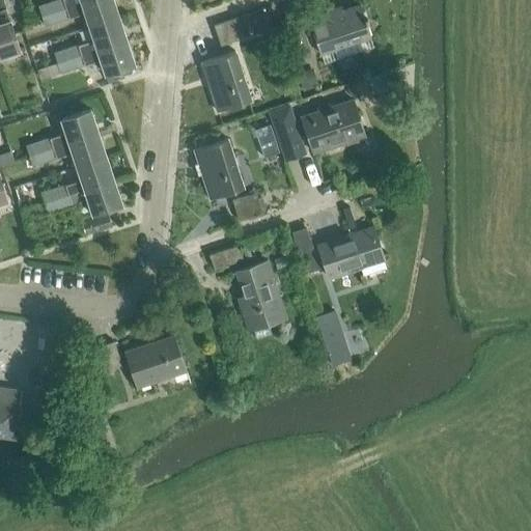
[(40,17),(64,8),(61,0),(55,0),(37,6),(40,17)]
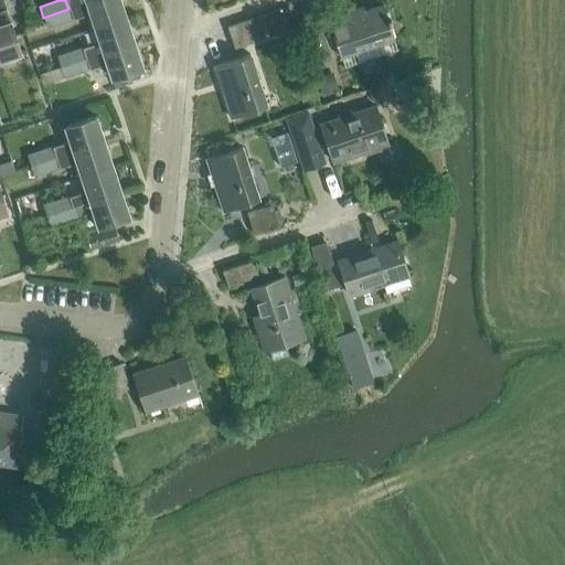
[(95,0),(65,0),(68,9),(95,0)]
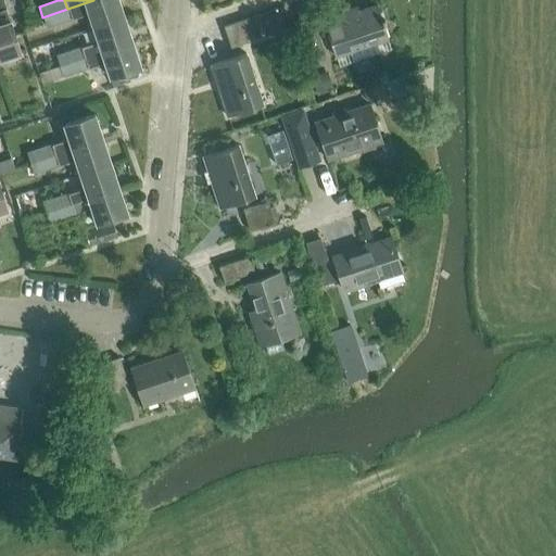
[(92,27),(124,17),(117,0),(93,0),(67,9),(71,20),(88,14),(92,27)]
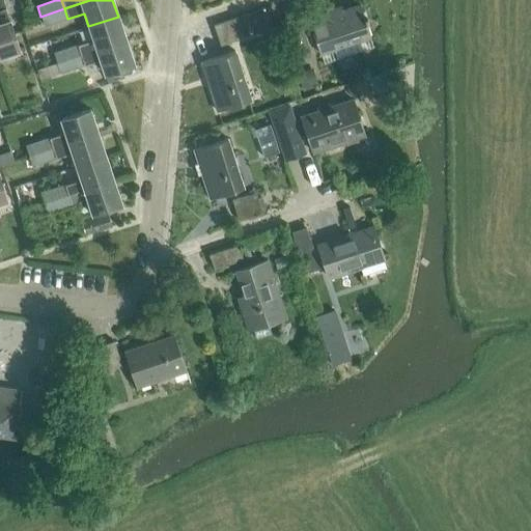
[(318,54),(370,36),(366,23),(368,22),(364,10),(362,11),(360,4),(342,10),(341,6),(307,18),(318,54)]
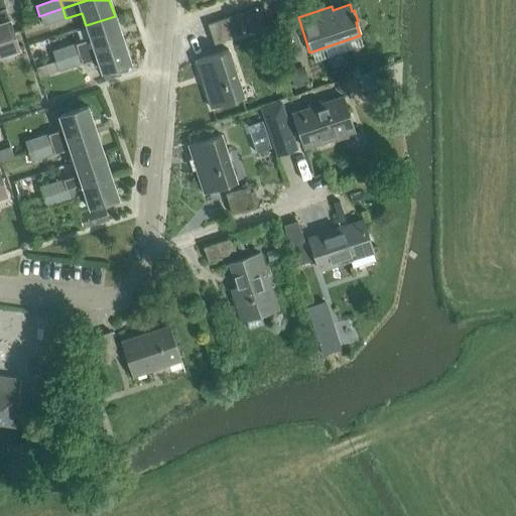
[(293,30),(286,7),(275,11),(282,33),(293,30)]
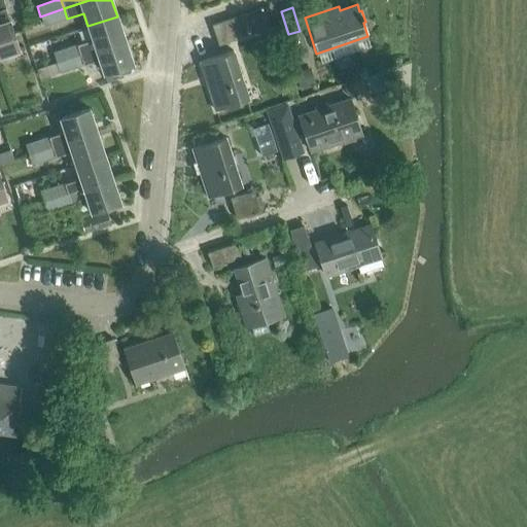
[(0,56),(20,49),(9,20),(8,21),(4,8),(0,9),(0,56)]
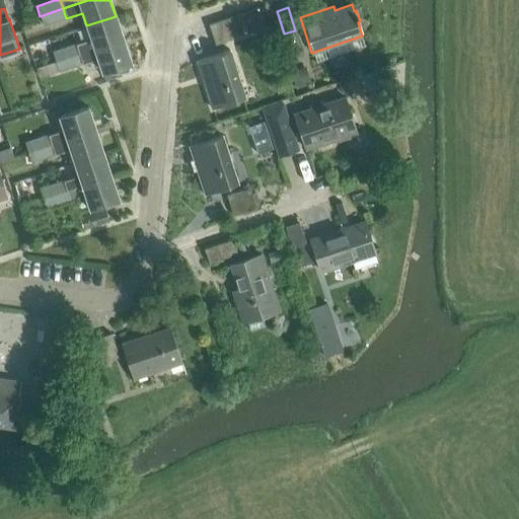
[(43,26),(66,18),(63,8),(40,16),(43,26)]
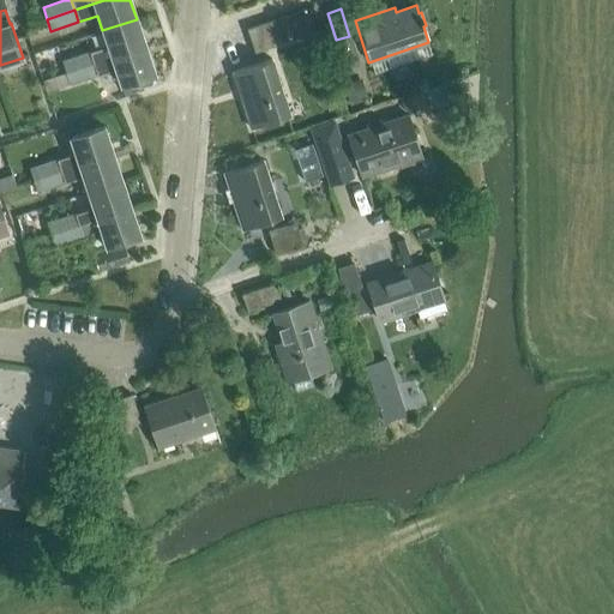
[(92,64),(145,46),(137,19),(102,30),(108,46),(89,52),(92,64)]
